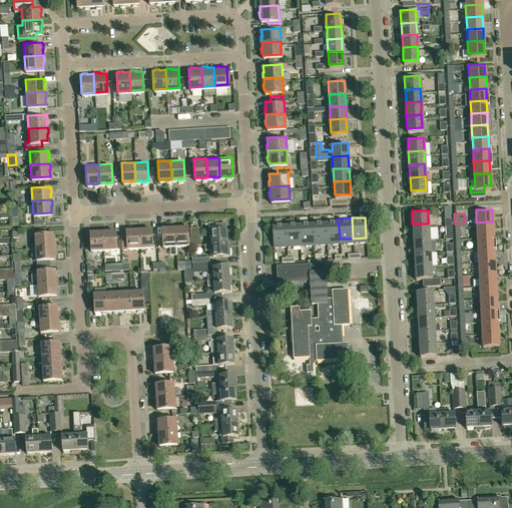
[(325,219),(326,239),(340,238),(338,218),(325,219)]
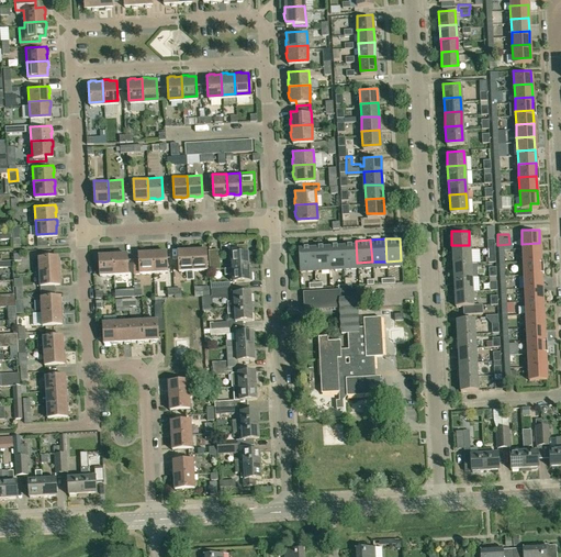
[(229,251),(231,264),(248,263),(247,249),(246,249),(246,241),(236,242),(236,249),(229,251)]
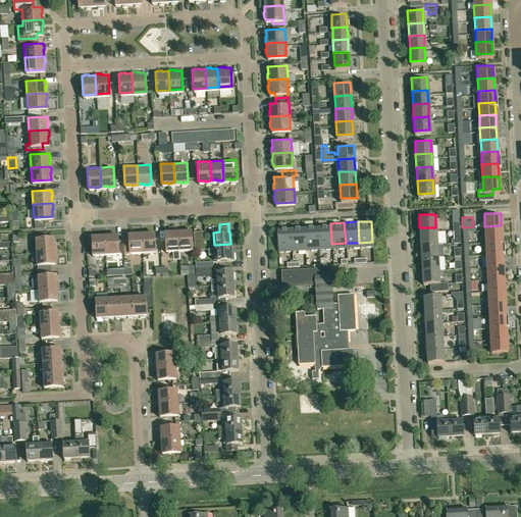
[(331,244),(330,223),(317,224),(318,245),(331,244)]
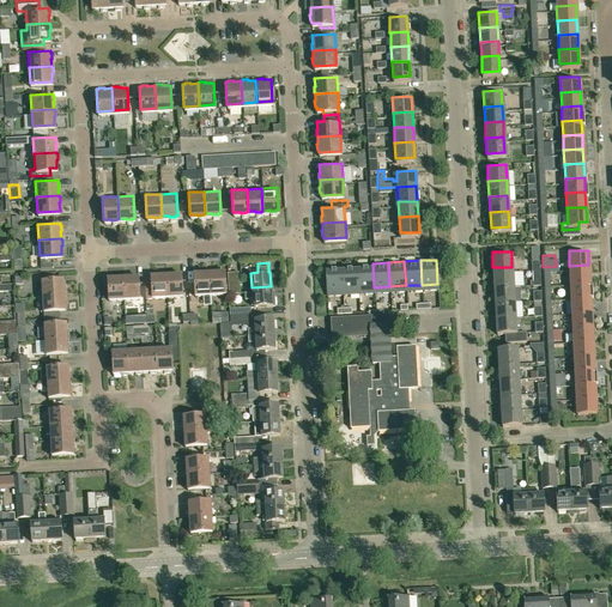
[(358,287),(357,263),(340,265),(343,289),(358,287)]
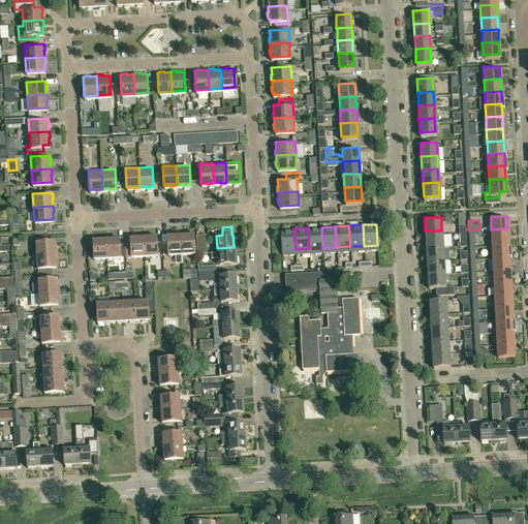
[(322,248),(321,227),(308,227),(309,248),(322,248)]
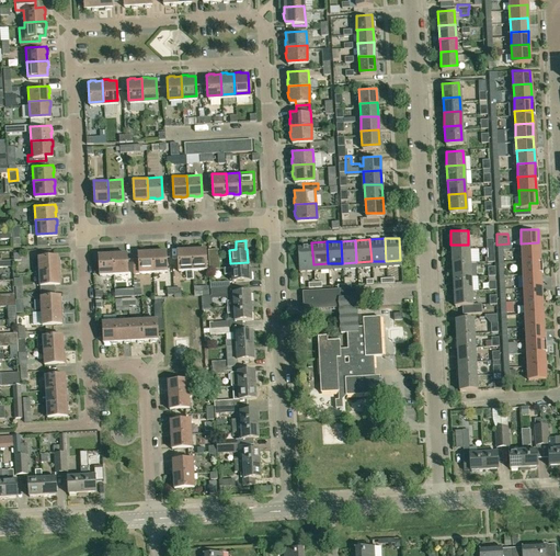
[(313,264),(311,242),(297,244),(298,265),(313,264)]
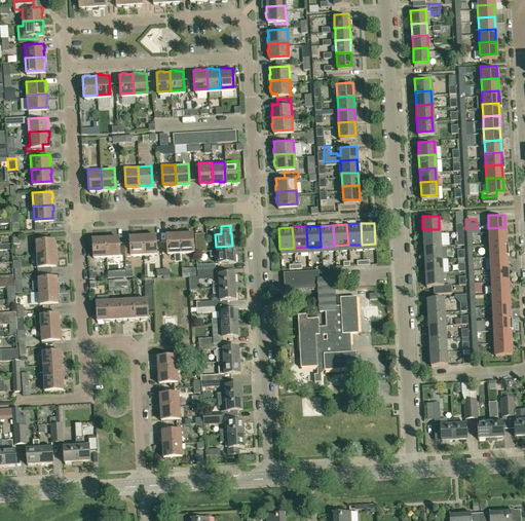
[(462,240),(462,227),(455,228),(455,236),(453,236),(454,240),(462,240)]
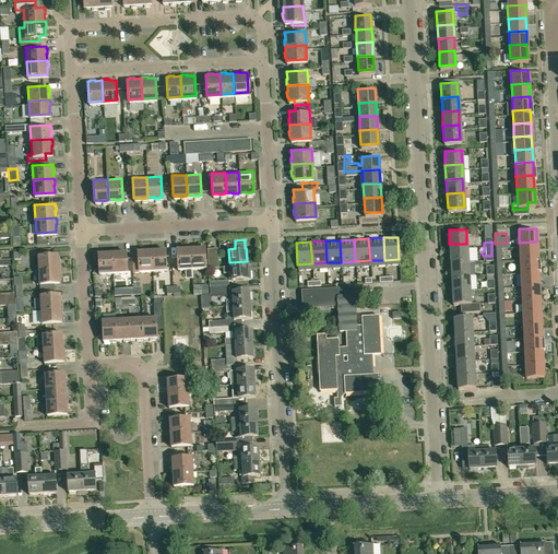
[(536,242),(519,243),(520,256),(537,255),(536,242)]
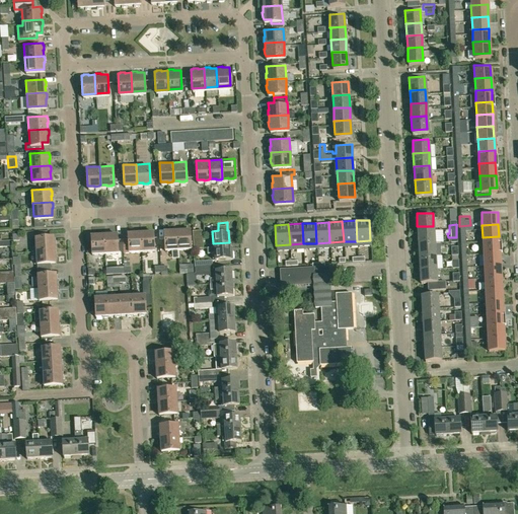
[(470,226),(470,225),(459,226),(460,236),(465,235),(465,234),(464,226),(467,226),(470,226)]
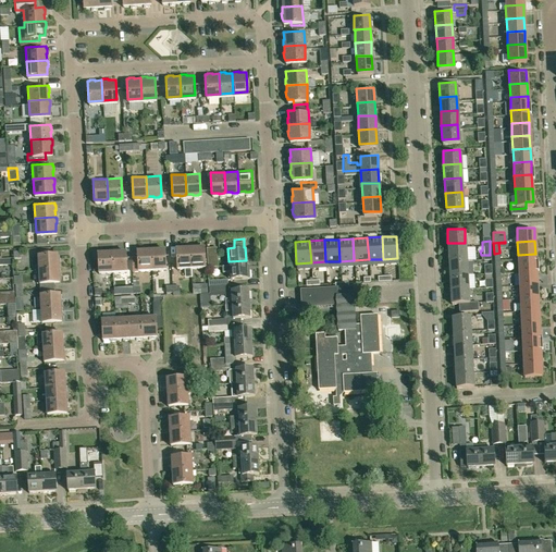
[(176,265),(183,265),(184,271),(190,271),(190,265),(189,244),(183,244),(183,243),(177,244),(177,245),(175,245),(176,265)]
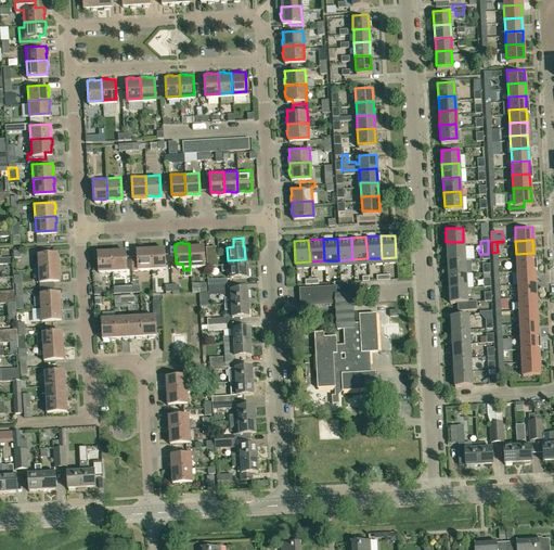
[(190,243),(189,243),(190,264),(204,263),(203,243),(203,242),(195,243),(195,242),(190,242),(190,243)]
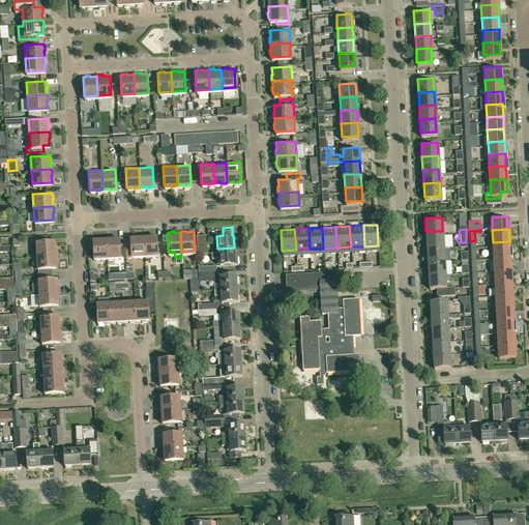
[(205,231),(195,232),(196,251),(206,251),(205,231)]
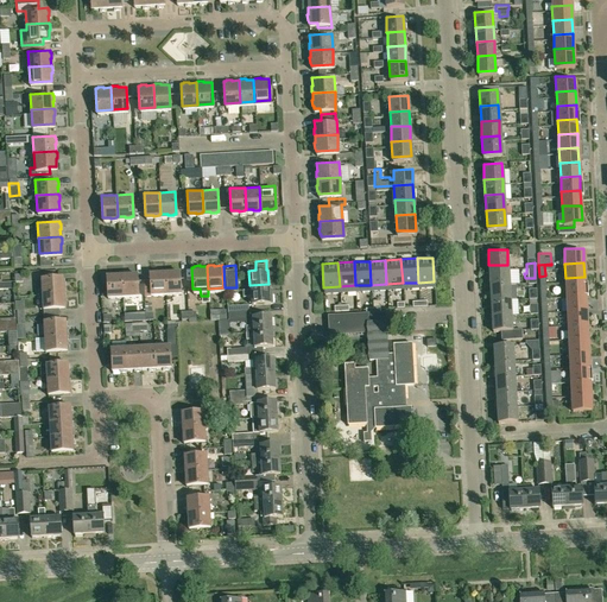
[(507,265),(488,265),(489,280),(509,279),(507,265)]
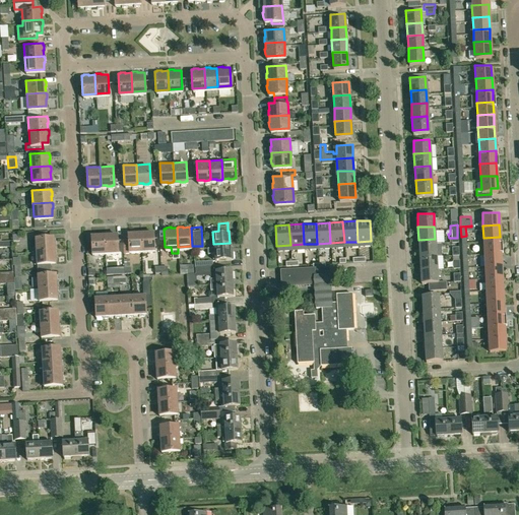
[(123,250),(141,249),(140,230),(134,230),(134,229),(129,230),(129,231),(127,231),(127,237),(122,237),(123,250)]
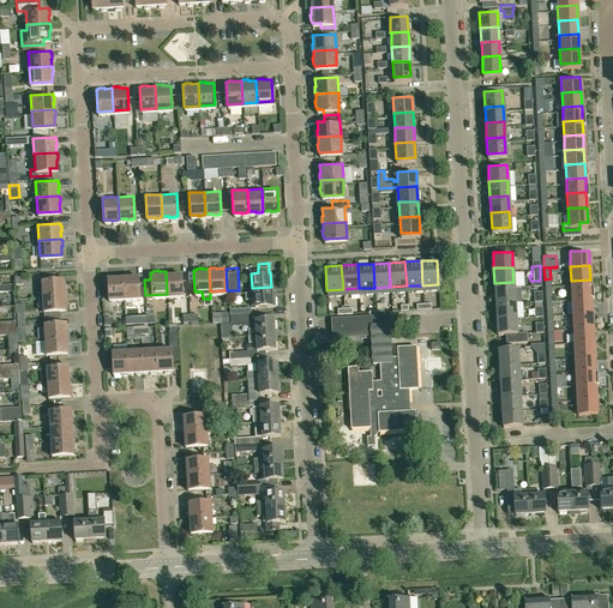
[(167,271),(166,271),(167,294),(182,293),(181,270),(173,271),(173,270),(167,270),(167,271)]
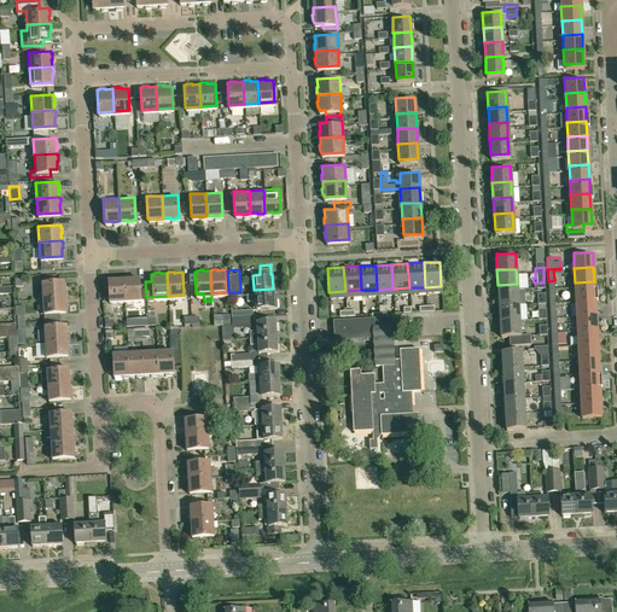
[(109,298),(124,298),(123,275),(116,275),(116,274),(110,275),(110,277),(108,277),(109,298)]
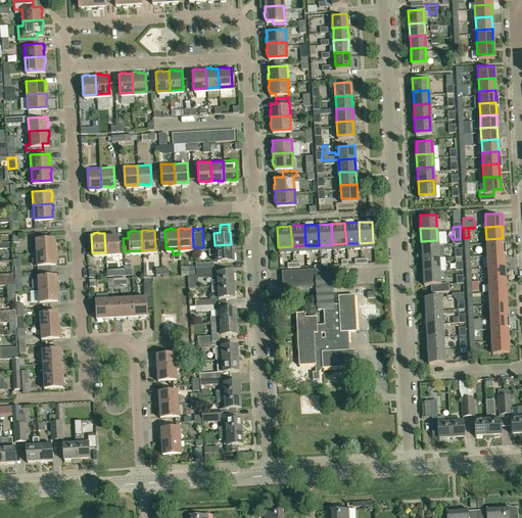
[(105,233),(104,233),(105,252),(119,251),(117,232),(110,233),(110,232),(105,232),(105,233)]
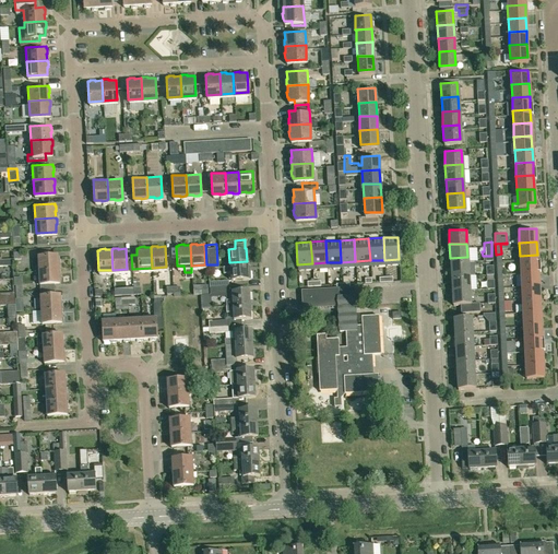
[(38,267),(58,266),(58,259),(59,259),(59,254),(58,254),(58,251),(37,252),(38,267)]
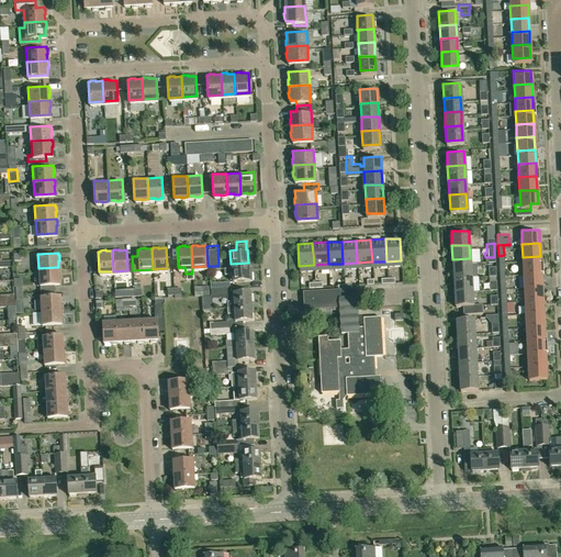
[(524,270),(540,269),(540,256),(523,257),(524,270)]
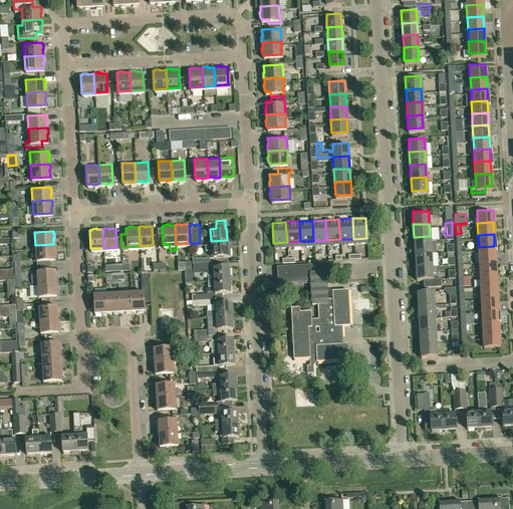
[(452,235),(444,235),(444,236),(446,236),(448,236),(448,240),(446,240),(446,249),(453,248),(452,235)]
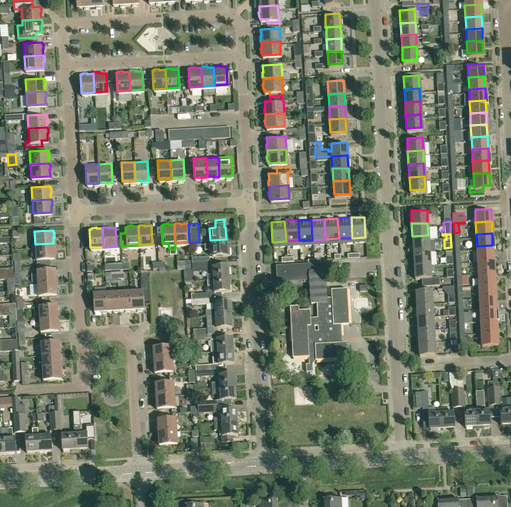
[(413,249),(429,248),(428,235),(412,236),(413,249)]
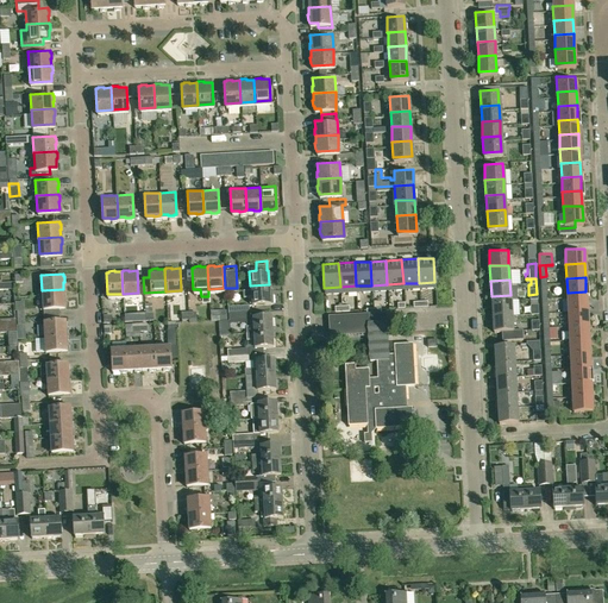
[(269,284),(250,286),(242,286),(242,293),(250,293),(251,300),(270,299),(270,297),(273,297),(271,289),(269,289),(269,284)]
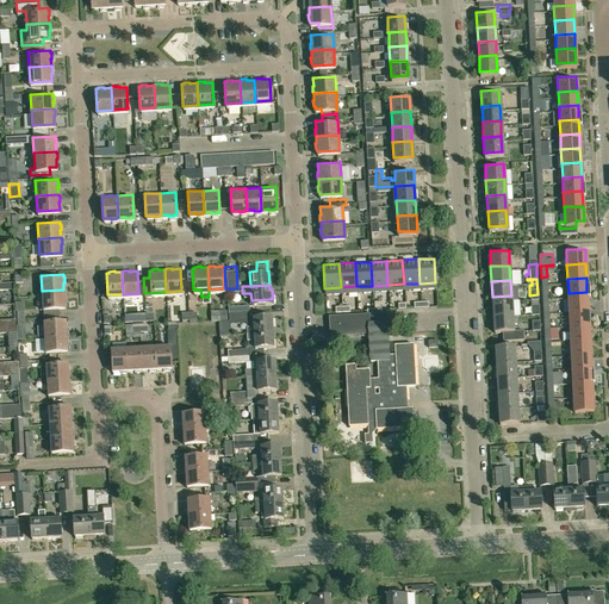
[(63,290),(42,291),(42,306),(64,305),(64,297),(66,297),(64,291),(63,291),(63,290)]
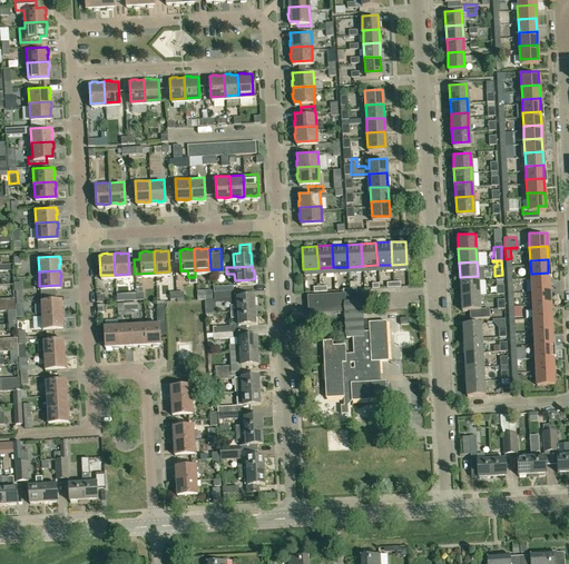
[(531,287),(549,286),(548,273),(531,274),(531,287)]
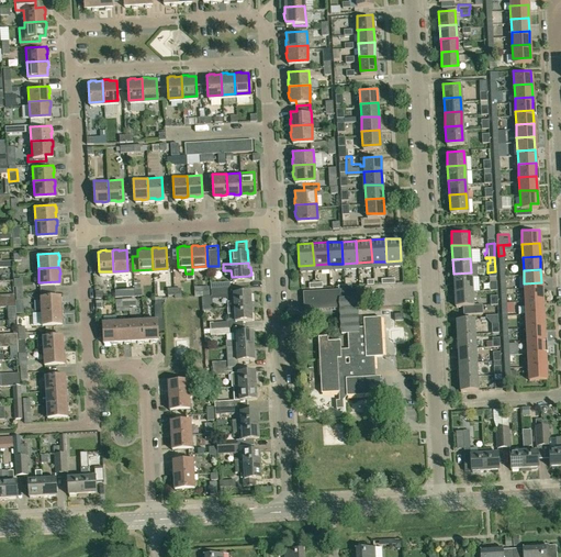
[(471,273),(453,274),(455,287),(471,287),(471,273)]
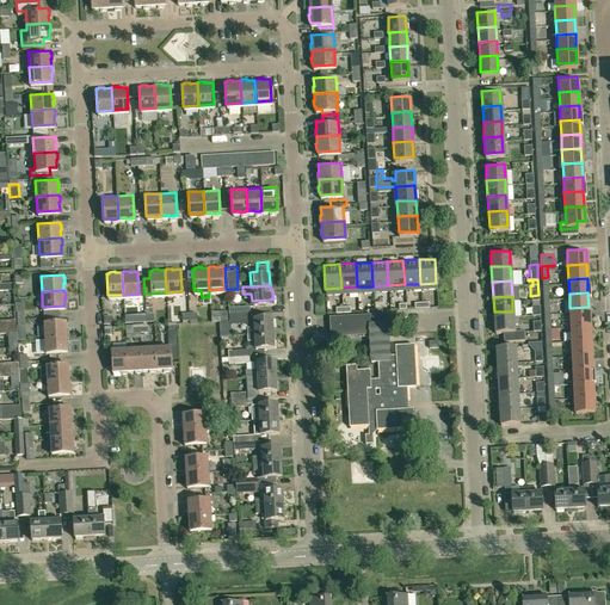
[(227,316),(226,306),(210,307),(210,318),(227,316)]
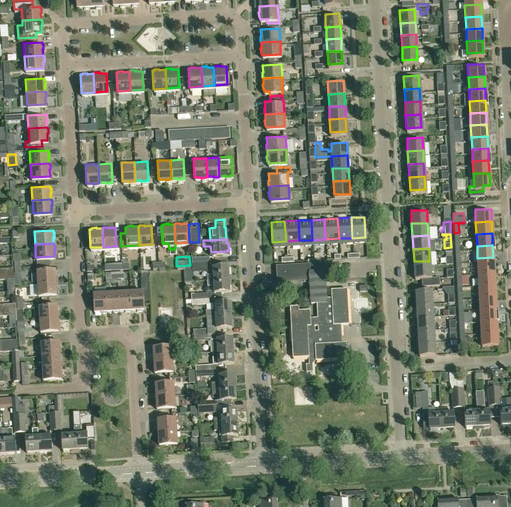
[(478,270),(494,269),(493,257),(477,258),(478,270)]
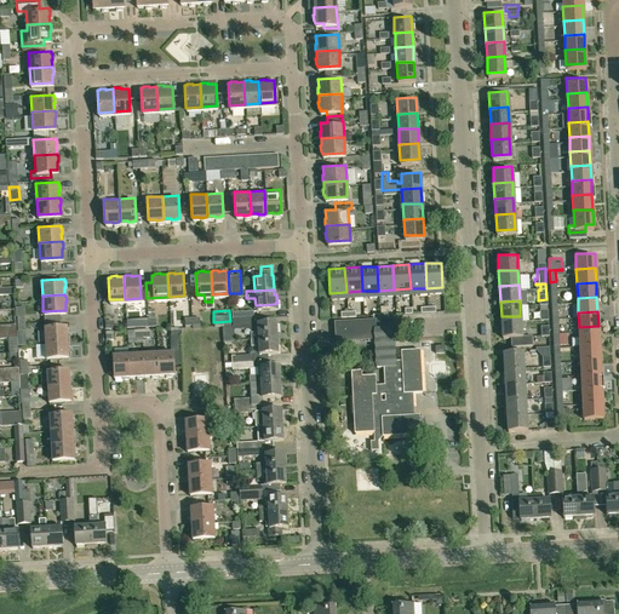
[(250,334),(276,333),(275,317),(253,319),(253,313),(231,314),(231,320),(248,320),(250,334)]
